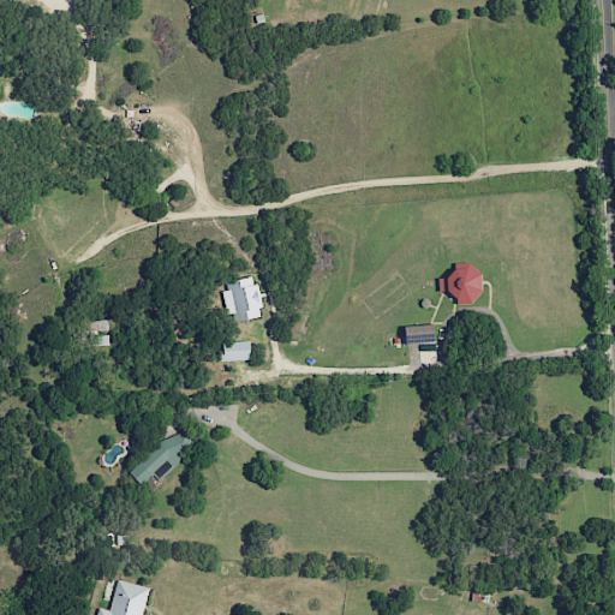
[(439,292),(452,291),(454,305),(475,303),(473,296),(483,294),(479,269),(436,274),(439,292)]
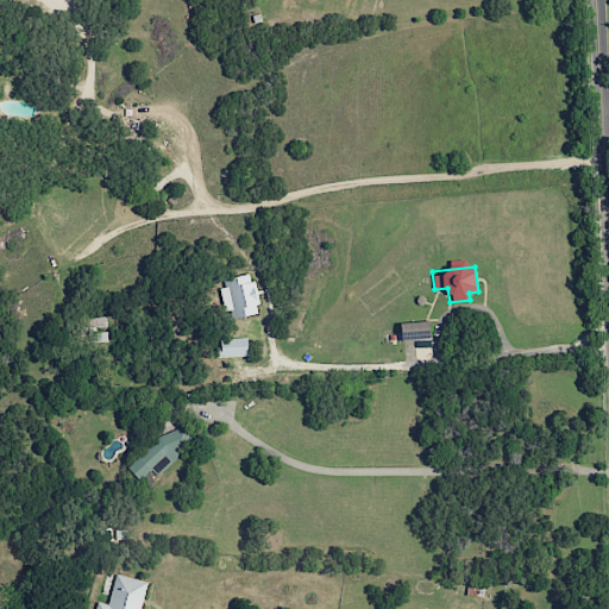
[(259,312),(250,274),(218,281),(227,319),(259,312)]
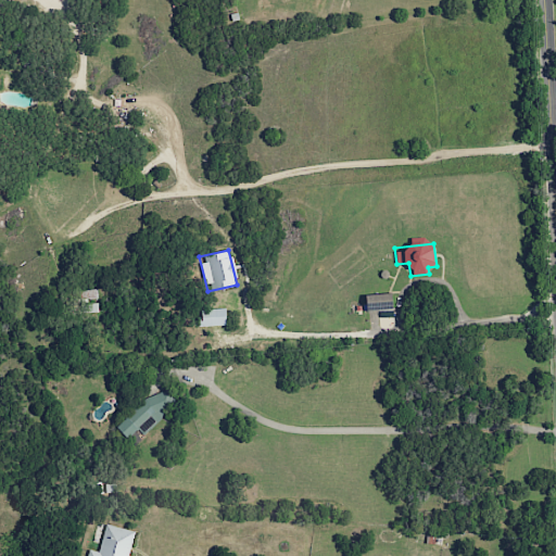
[(85,299),(97,298),(97,290),(85,291),(85,299)]
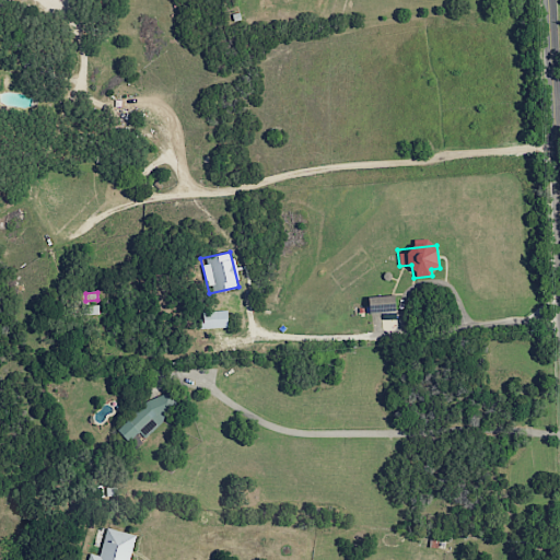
[(394,313),(394,296),(368,296),(368,313),(394,313)]
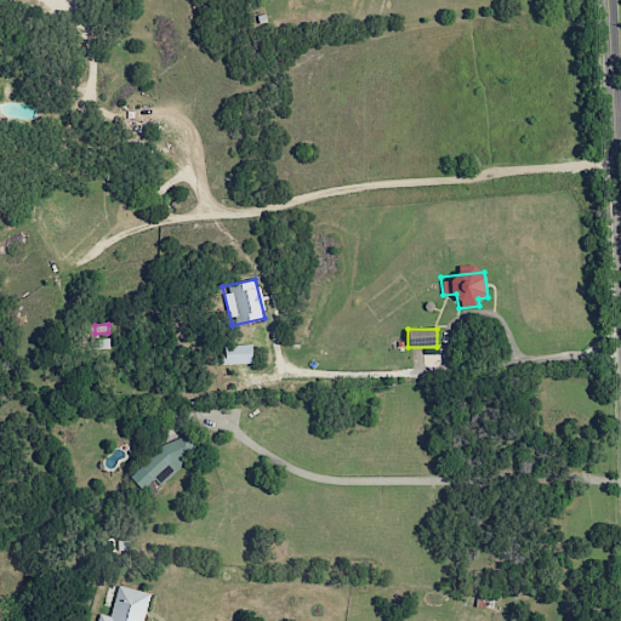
[(251,345),(223,346),(224,364),(252,363),(251,345)]
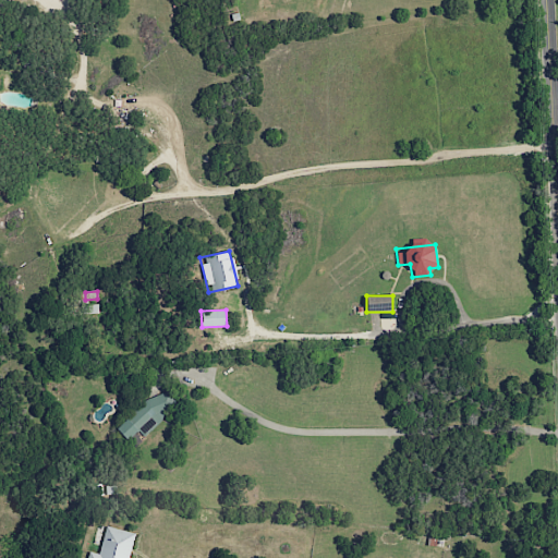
[(117,429),(126,440),(137,431),(142,436),(177,404),(162,388),(117,429)]
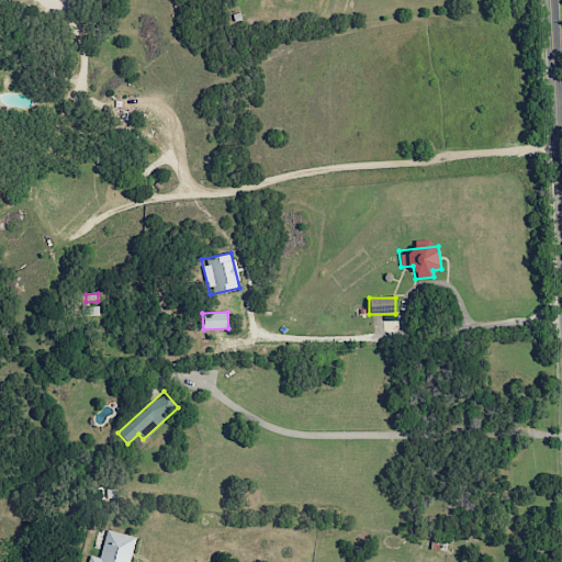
[(100,558),(89,555),(88,561),(131,561),(137,538),(107,530),(100,558)]
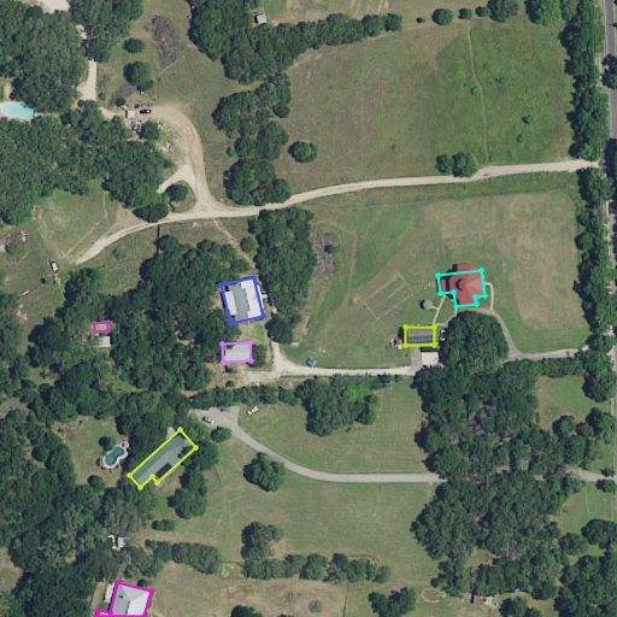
All buildings are outlined.
